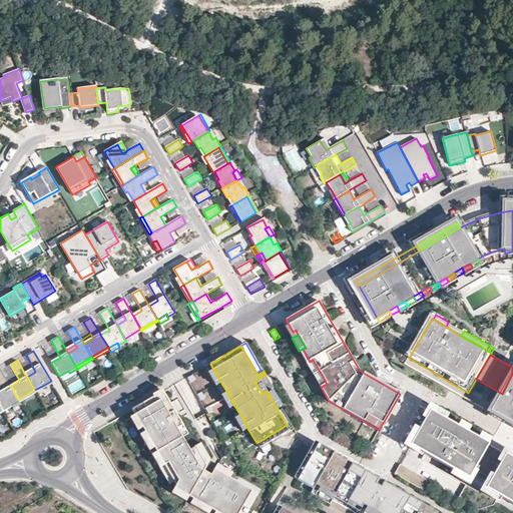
[(313,375),(320,372),(313,360),(307,364),(313,375)]
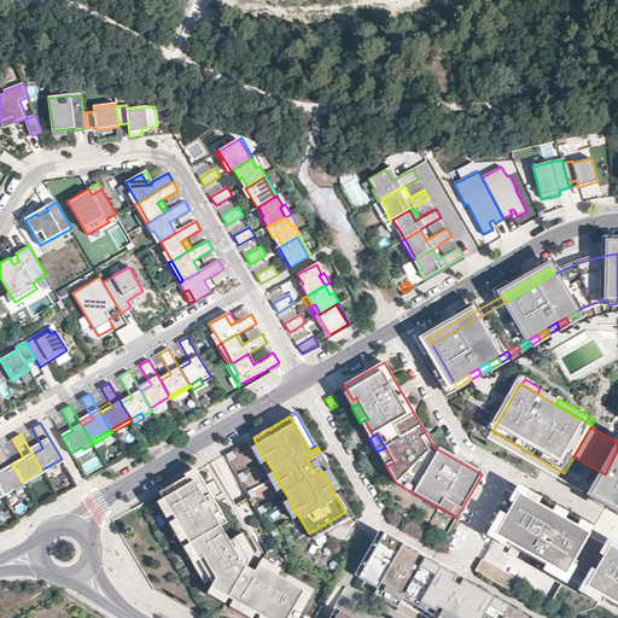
[(33,454),(42,448),(40,443),(29,449),(33,454)]
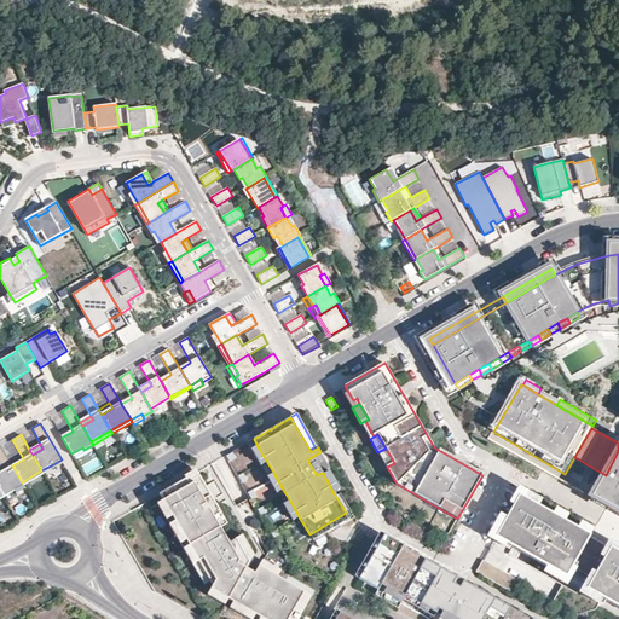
[(4,472),(0,473),(0,489),(3,493),(13,487),(15,490),(24,485),(22,482),(12,466),(1,446),(0,446),(0,464),(3,470),(4,472)]
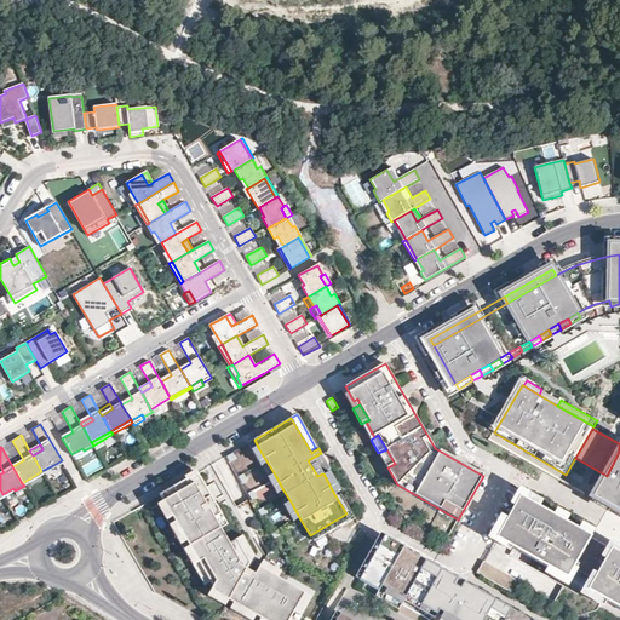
[(269,465),(259,449),(252,453),(260,469),(269,465)]
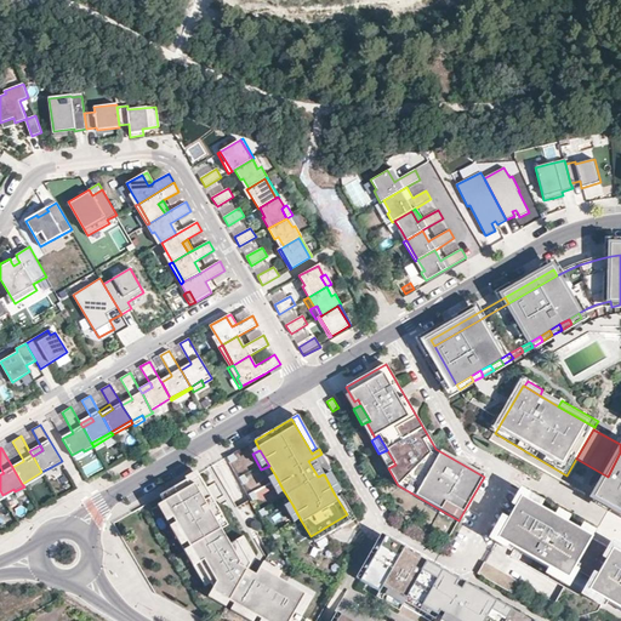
[(379,454),(388,468),(396,465),(387,450),(379,454)]
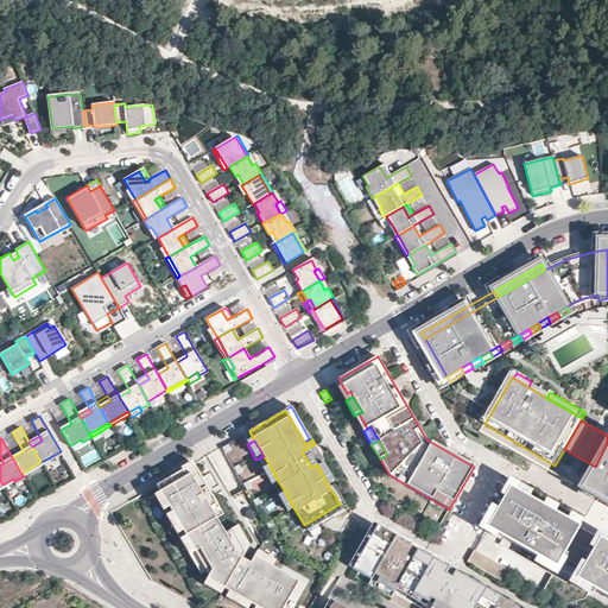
[(582,491),(607,505),(607,443),(595,467),(594,469),(587,481),(582,491)]
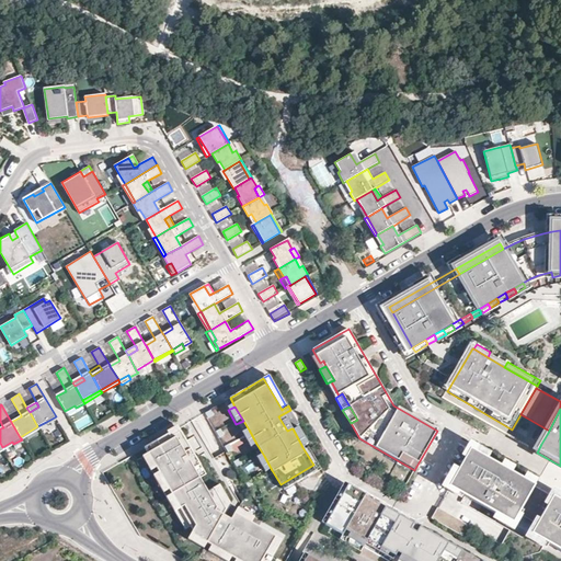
[(290,410),(278,416),(287,431),(292,428),(299,424),(290,410)]
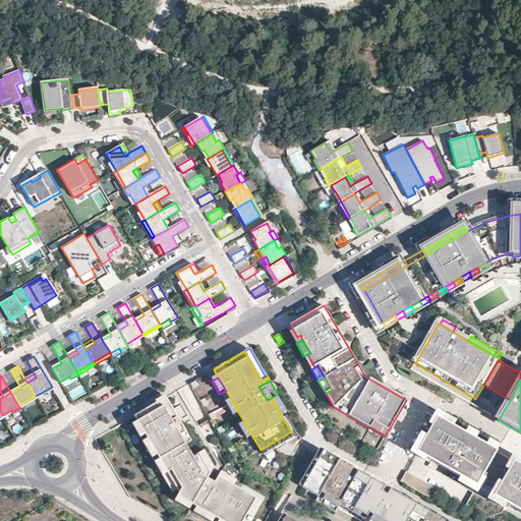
[(20,408),(37,399),(35,396),(18,406),(20,408)]
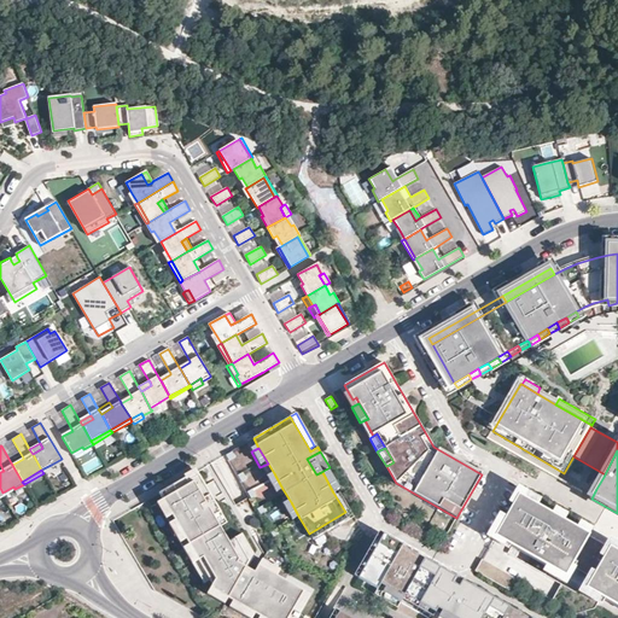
[(339,489),(327,470),(322,472),(333,493),(339,489)]
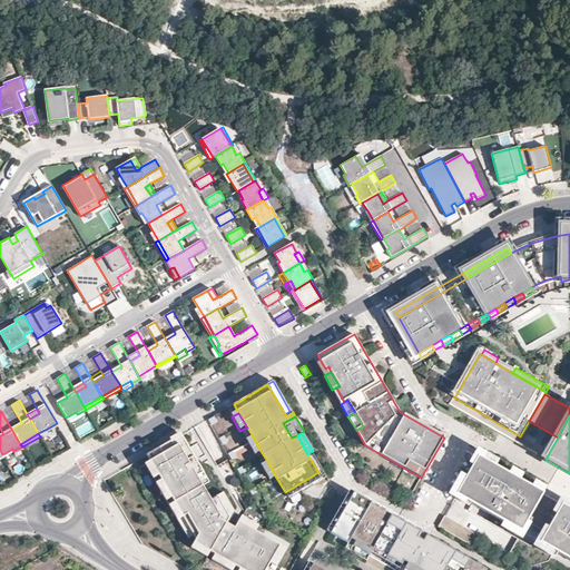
[(183,434),(146,454),(150,461),(158,475),(161,480),(193,536),(195,539),(194,542),(209,552),(214,554),(241,569),(266,569),(271,562),(281,546),(255,531),(237,521),(234,528),(226,523),(229,518),(217,495),(212,500),(203,485),(193,469),(199,465),(183,434)]
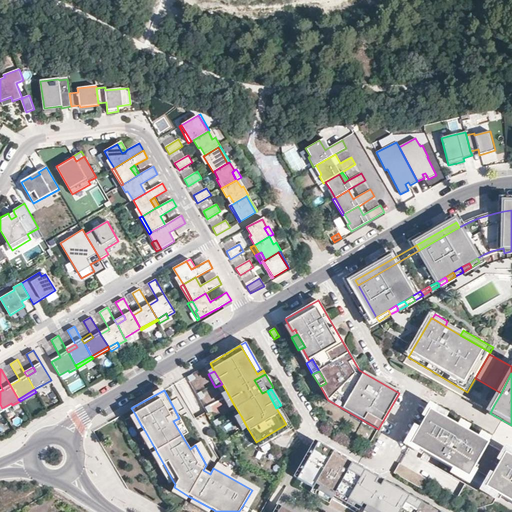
[(234,405),(227,392),(220,396),(228,409),(234,405)]
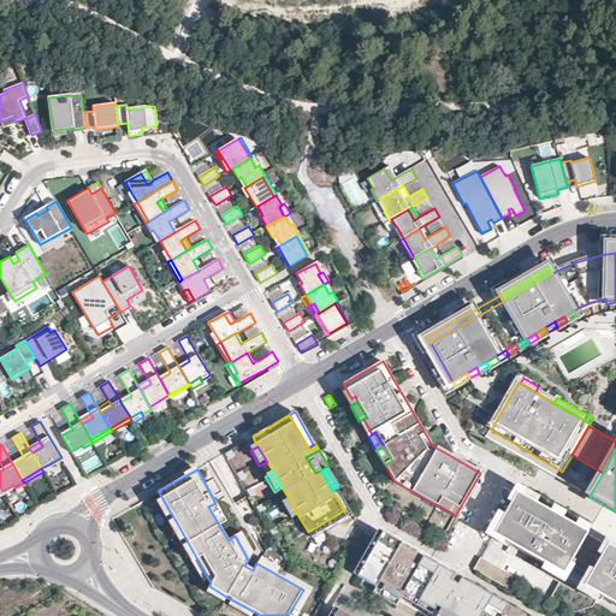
[(594,487),(602,475),(596,472),(588,484),(594,487)]
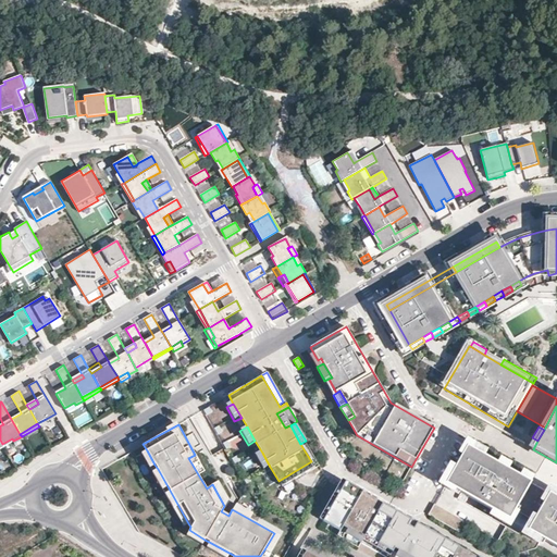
[(467,446),(446,483),(461,492),(483,455),(467,446)]
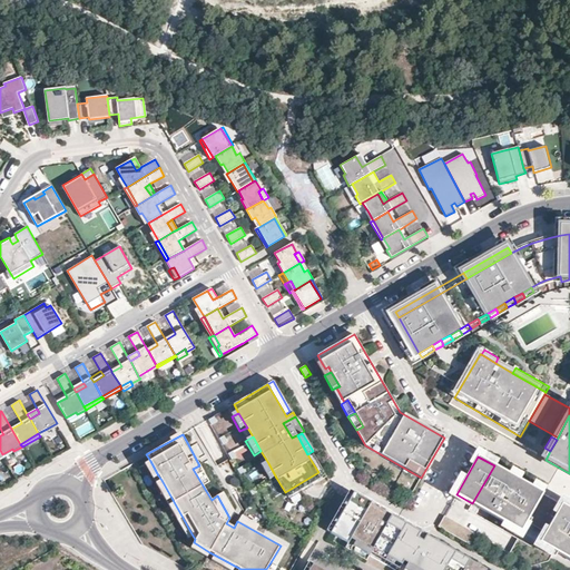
[(150,461),(144,464),(153,479),(158,475),(150,461)]
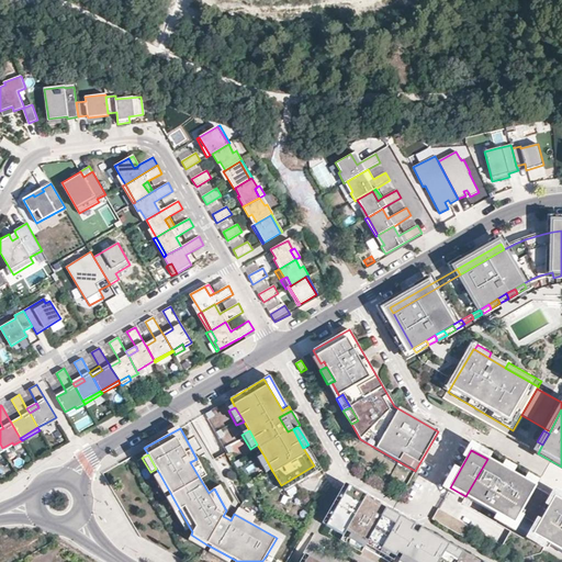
[(272,471),(265,457),(257,461),(266,475),(272,471)]
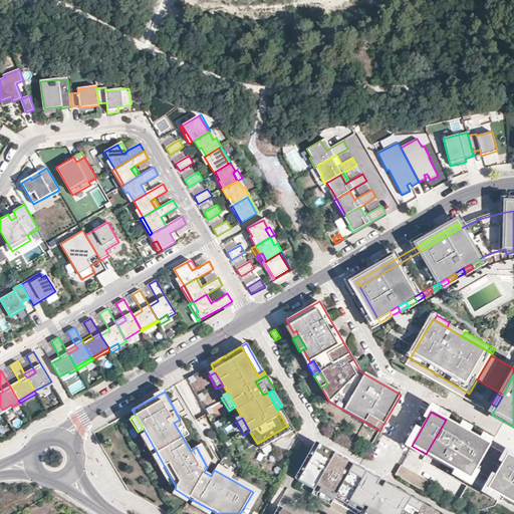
[(180,420),(174,423),(183,438),(189,435),(180,420)]
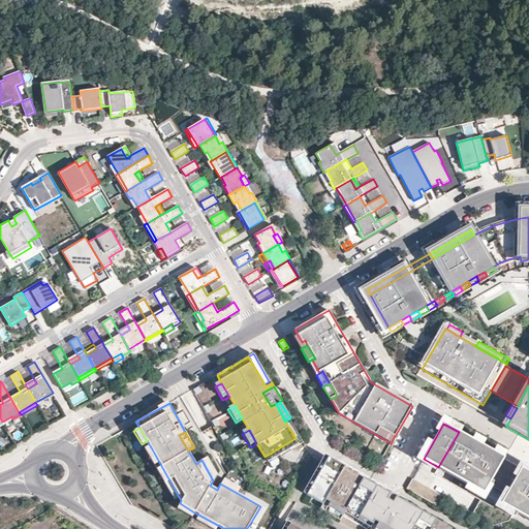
[(459,432),(438,467),(484,493),(489,484),(503,458),(459,432)]
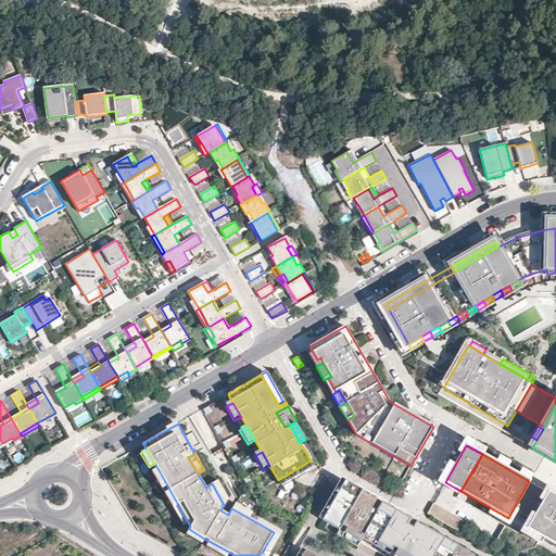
[(282,487),(315,468),(311,460),(278,480),(282,487)]
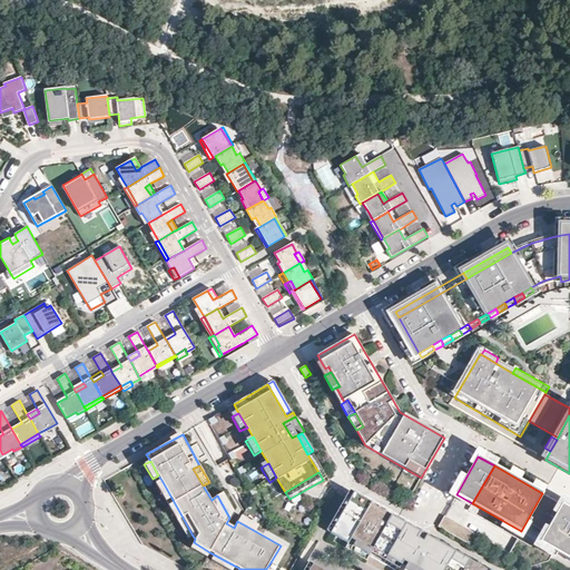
[(161,480),(156,483),(187,538),(193,536),(161,480)]
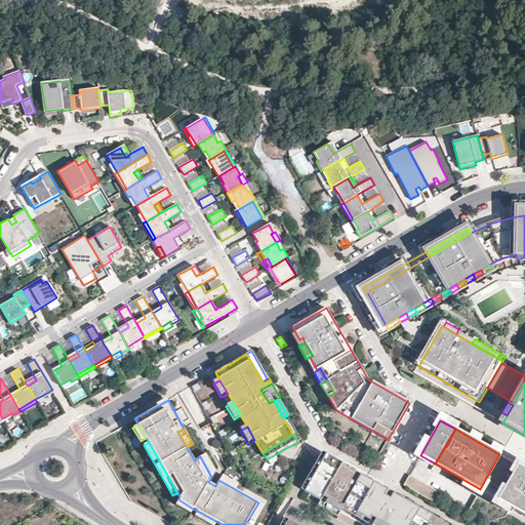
[(205,453),(200,456),(211,477),(215,471),(205,453)]
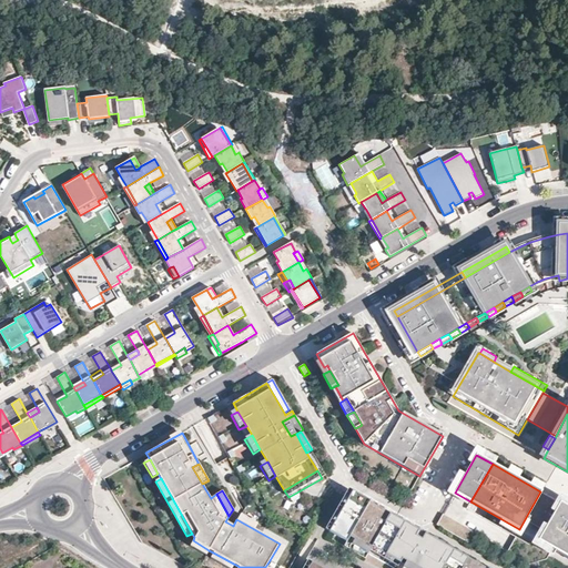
[(567,507),(540,492),(525,519),(544,530),(556,509),(567,516),(567,507)]
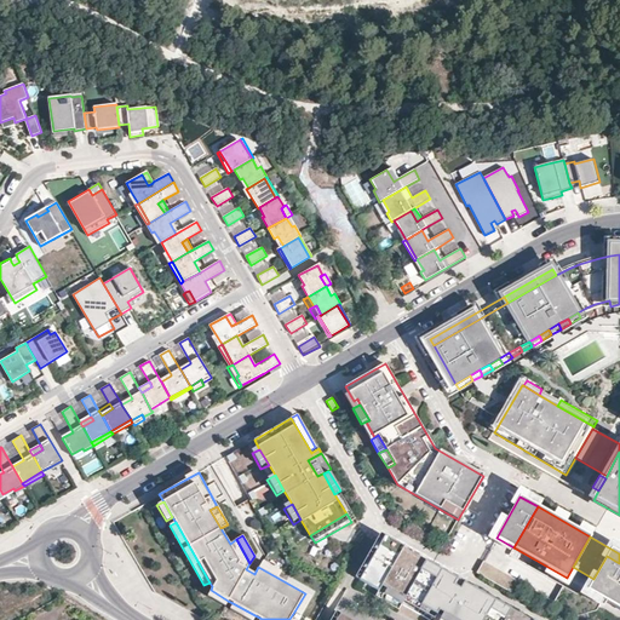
[(528,619),(384,538),(360,579),(379,590),(384,593),(402,603),(407,596),(437,614),(432,619),(528,619)]
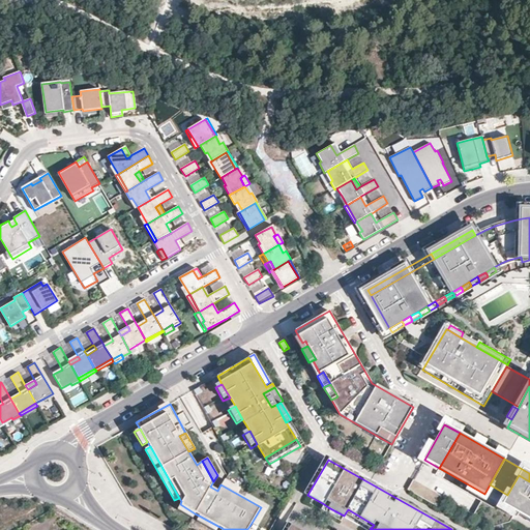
[(507,495),(502,504),(529,520),(529,481),(519,475),(507,495)]
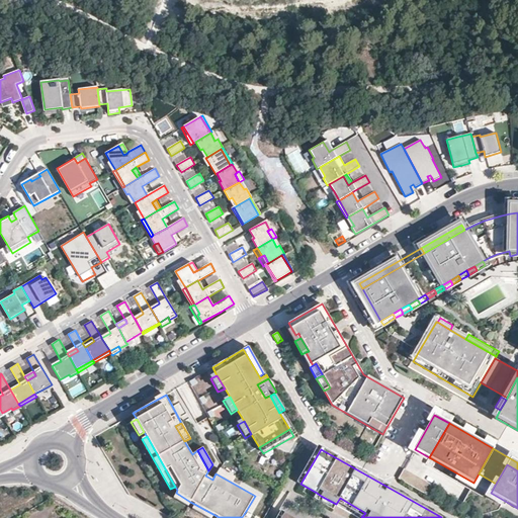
[(220,467),(216,473),(232,483),(236,477),(220,467)]
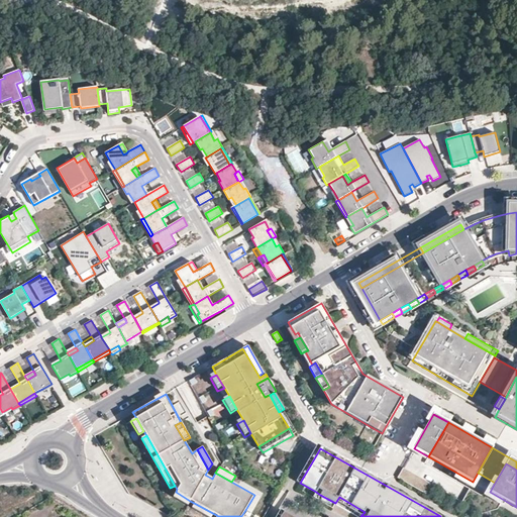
[(176,492),(173,497),(188,506),(190,501),(176,492)]
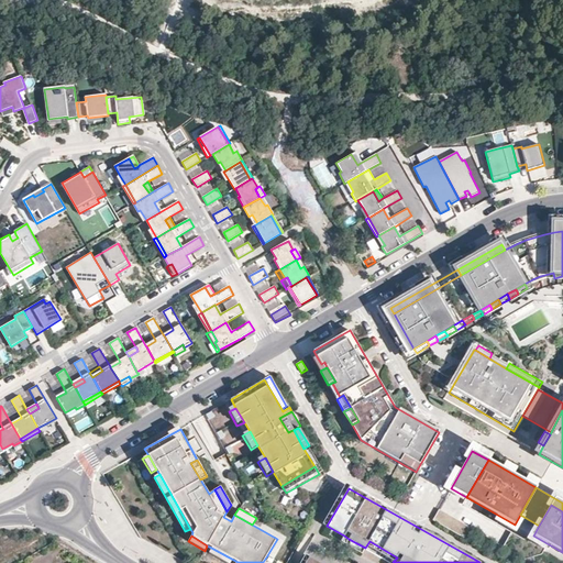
[(277,539),(267,555),(273,559),(283,542),(277,539)]
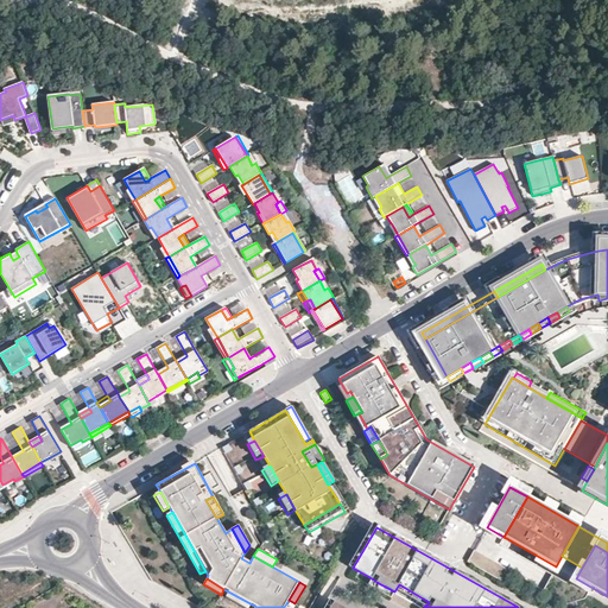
[(257,607),(228,591),(226,597),(244,607),(257,607)]
